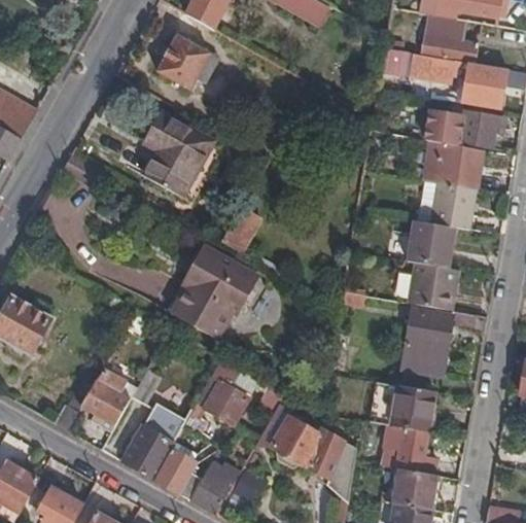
[(191,0),(186,11),(216,28),(229,0),(191,0)]
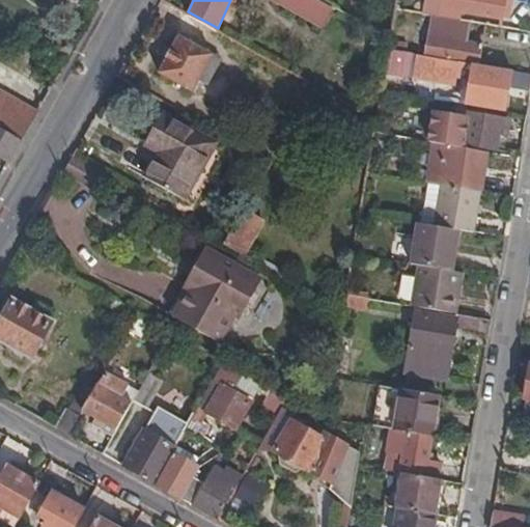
[(282,0),(323,24),(334,4),(326,0),(282,0)]
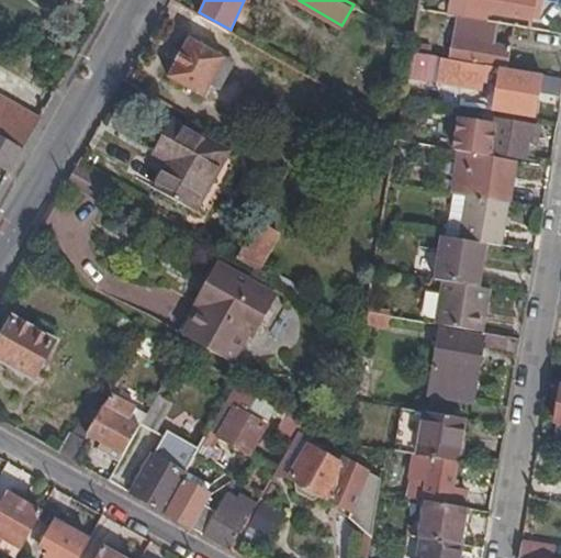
[(462,0),(461,6),(528,17),(530,0),(462,0)]
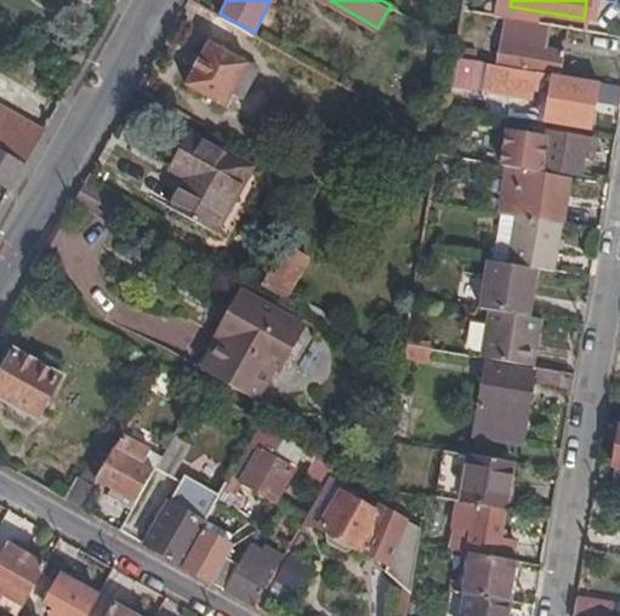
[(558,75),(563,47),(549,45),(551,24),(500,16),(493,63),(538,72),(558,75)]
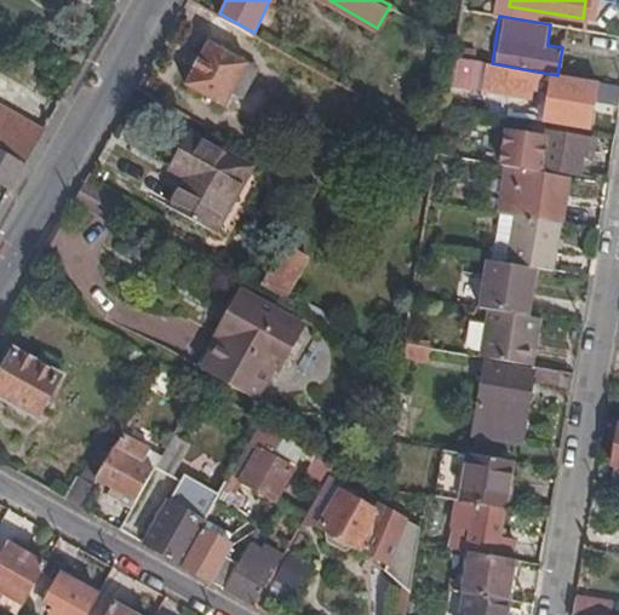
[(217,42),(206,39),(184,82),(225,104),(233,90),(248,59),(217,42)]
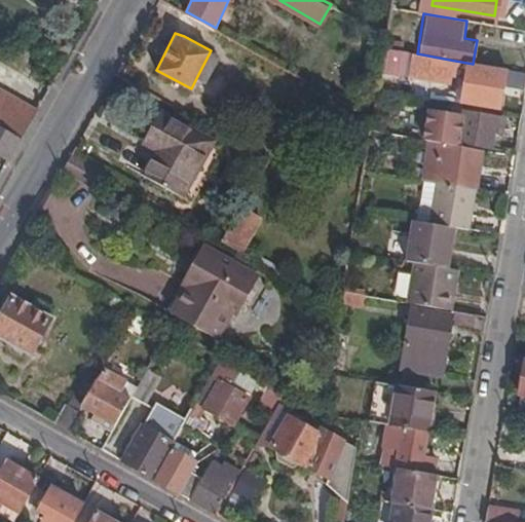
[(388,39),(386,48),(404,51),(405,41),(388,39)]
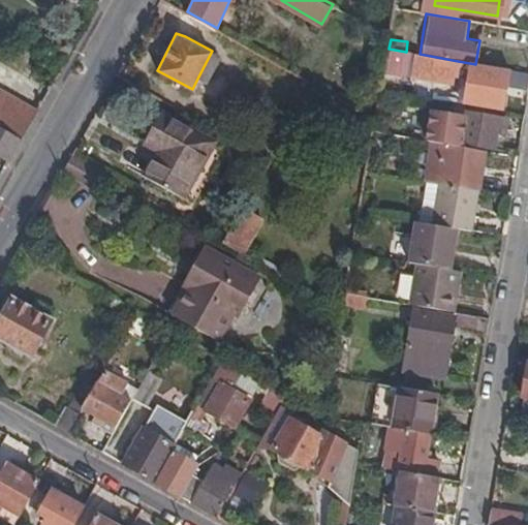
[(406,52),(389,49),(384,72),(412,78),(415,54),(406,52)]
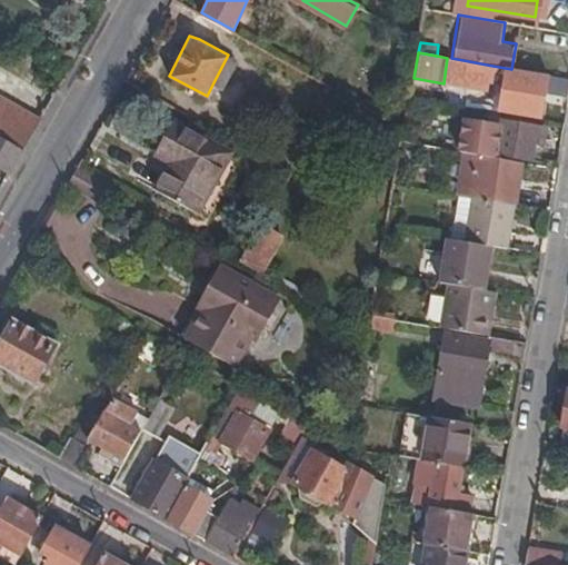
[(239,60),(228,55),(213,82),(223,88),(239,60)]
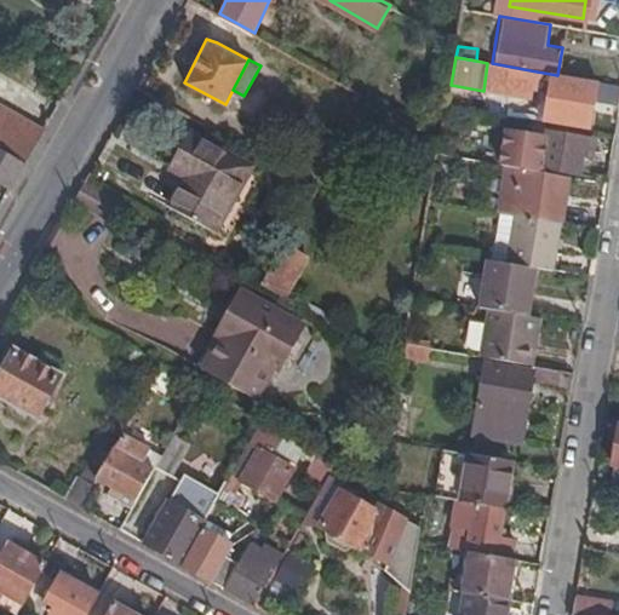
[(492,63),(487,63),(483,91),(531,99),(537,72),(492,63)]
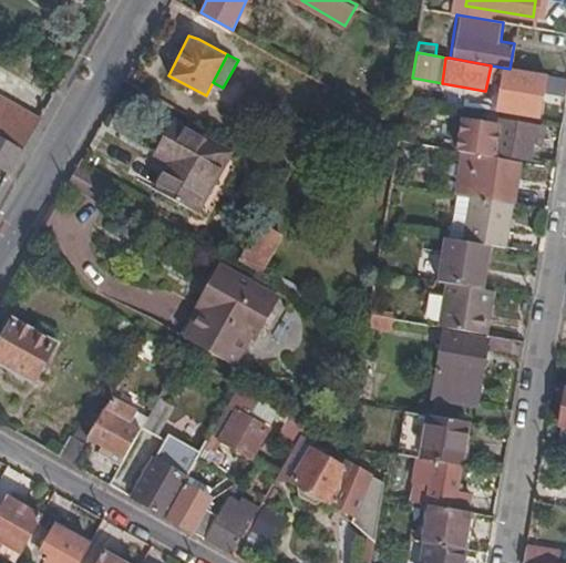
[(565,94),(565,79),(545,75),(544,78),(500,70),(493,106),(538,113),(542,91),(565,94)]
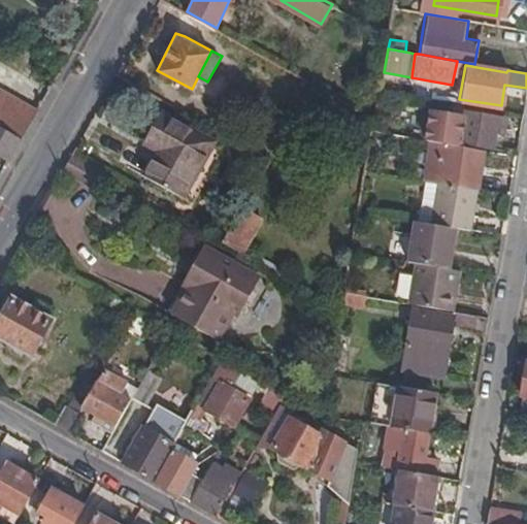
[(0,122),(25,136),(42,106),(0,83),(0,122)]
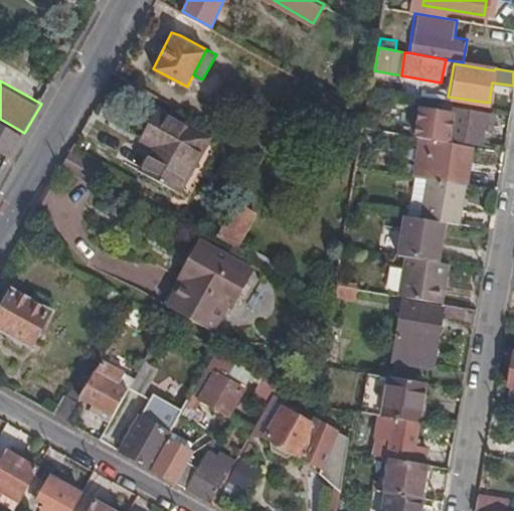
[(421,109),(416,136),(429,139),(441,141),(441,137),(481,143),(483,128),(491,129),(494,114),(446,106),(445,113),(421,109)]
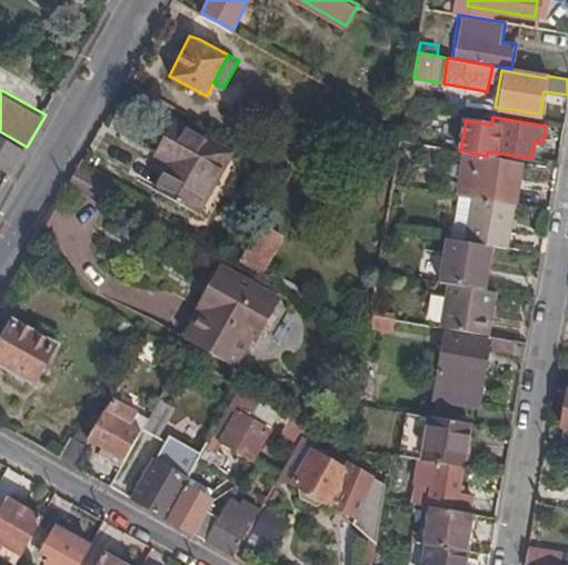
[(240,160),(172,121),(151,160),(167,170),(157,189),(206,217),(240,160)]
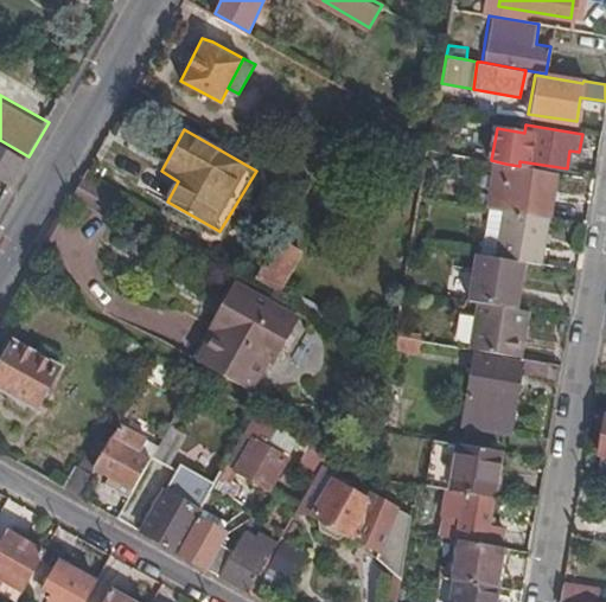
[(0,173),(14,181),(29,157),(0,140),(0,173)]
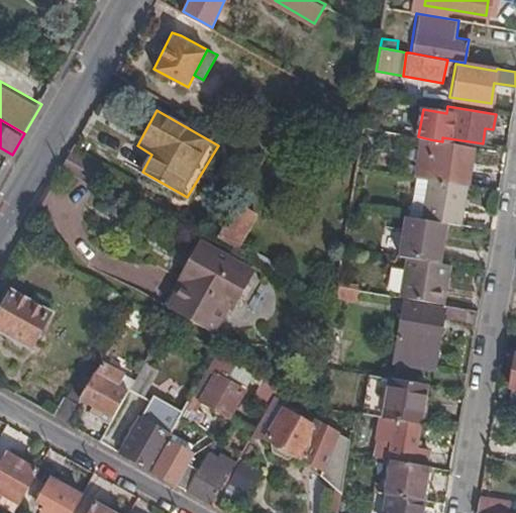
[(430,139),(423,179),(430,180),(465,186),(472,146),(442,141),(430,139)]
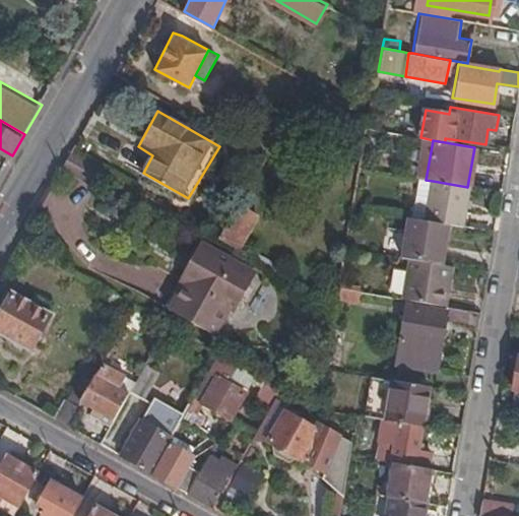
[(71,149),(62,166),(95,185),(105,170),(71,149)]
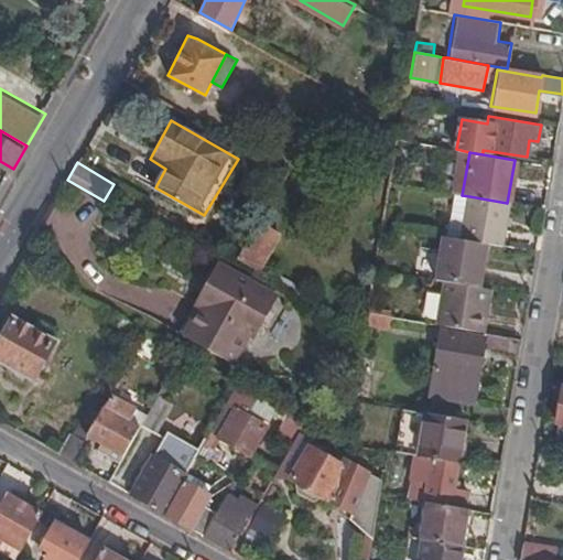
[(495,245),(506,246),(511,203),(507,203),(469,196),(464,239),(495,245)]
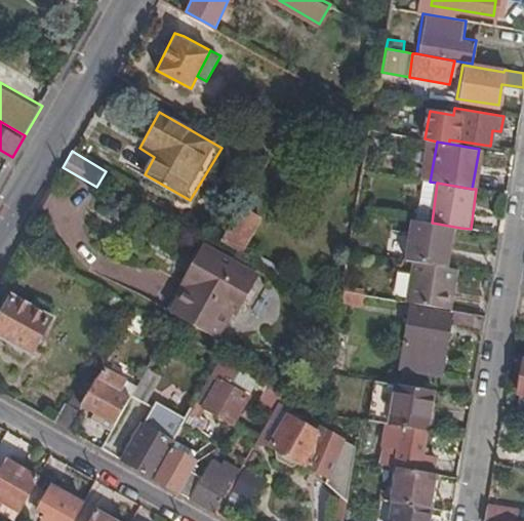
[(239,206),(220,239),(241,250),(258,217),(239,206)]
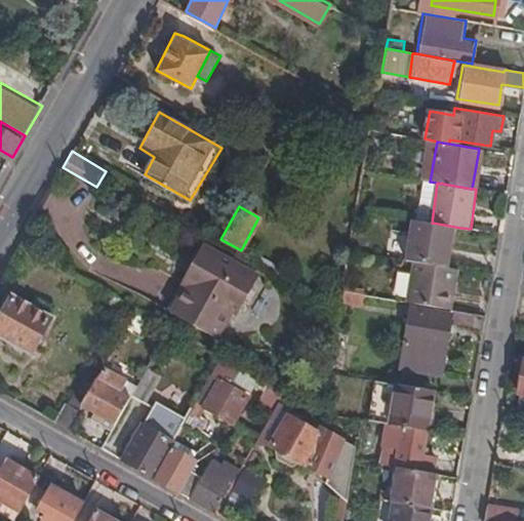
[(432,223),(415,221),(408,261),(415,262),(416,263),(452,269),(460,228),(432,223)]
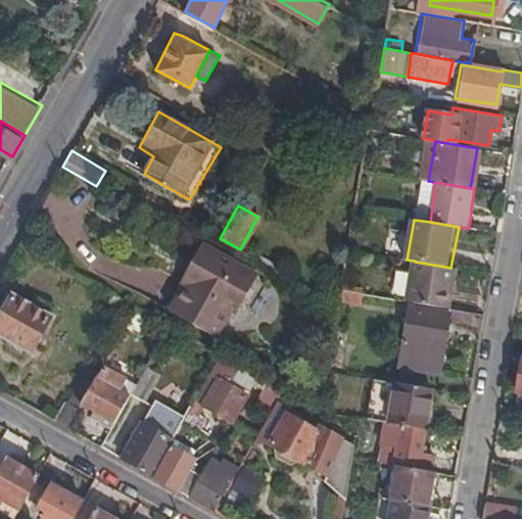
[(193,269),(184,283),(170,310),(214,335),(228,308),(234,312),(254,274),(199,242),(186,266),(193,269)]
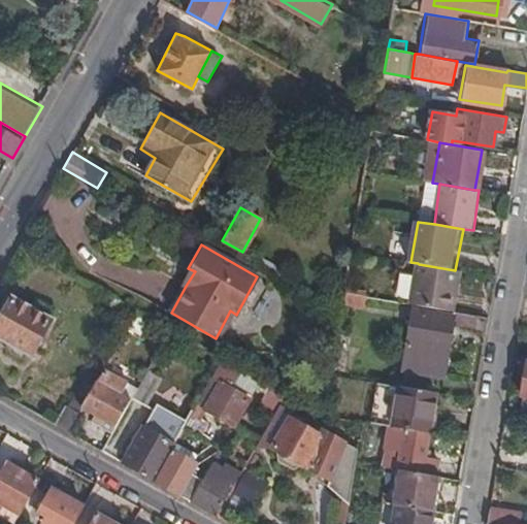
[(454,312),(456,312),(463,271),(461,271),(455,270),(419,264),(418,263),(410,304),(454,312)]
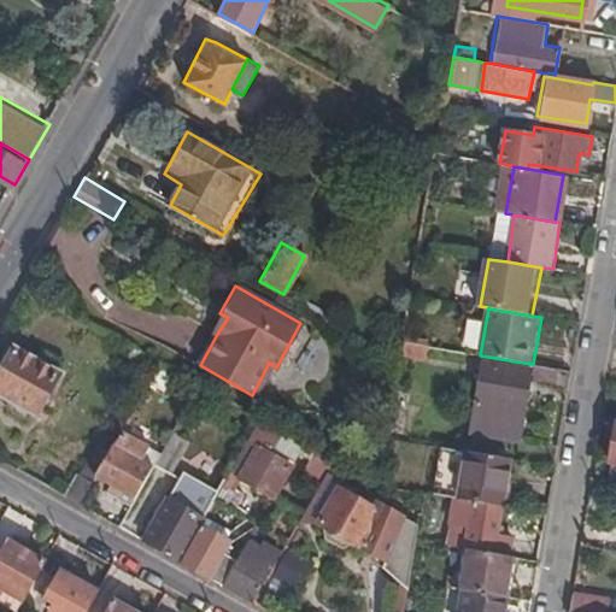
[(210,329),(217,334),(228,317),(220,313),(210,329)]
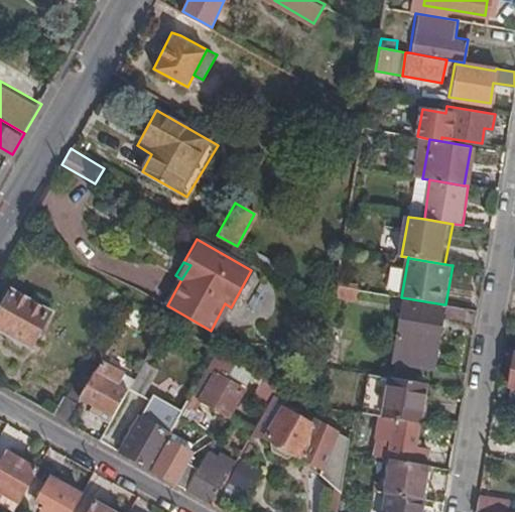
[(50,308),(12,287),(0,307),(0,325),(31,342),(50,308)]
